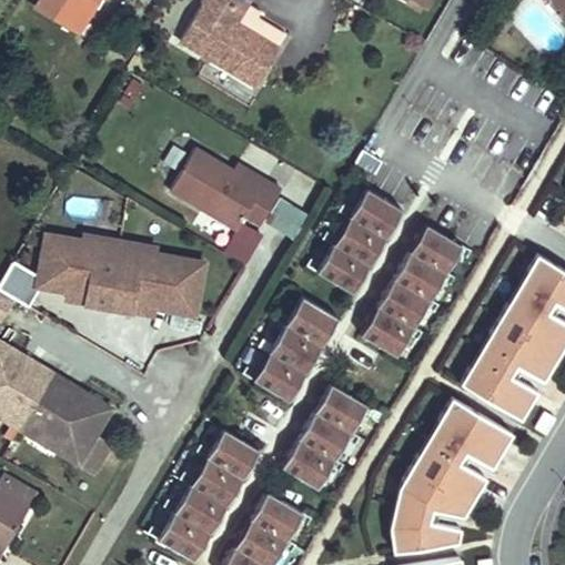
[(43,0),(39,10),(81,34),(99,0),(43,0)]
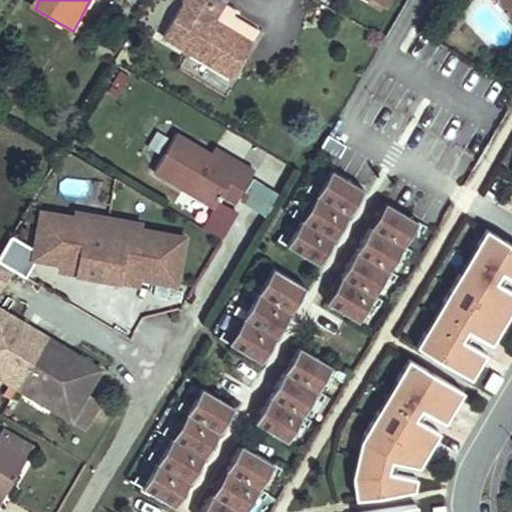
[(253,45),(215,23),(225,5),(228,0),(188,0),(165,38),(234,80),(254,46),(253,45)]
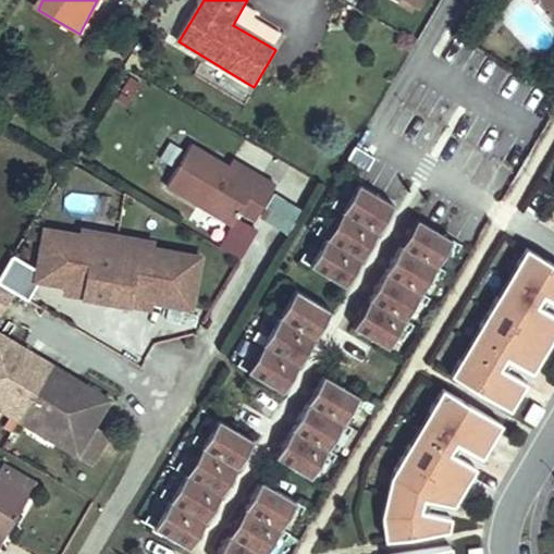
[(415,15),(418,9),(404,0),(401,7),(415,15)]
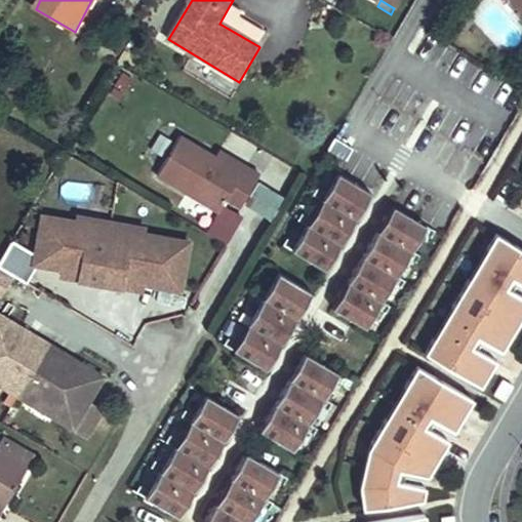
[(401,0),(379,0),(380,0),(394,8),(396,9),(401,0)]
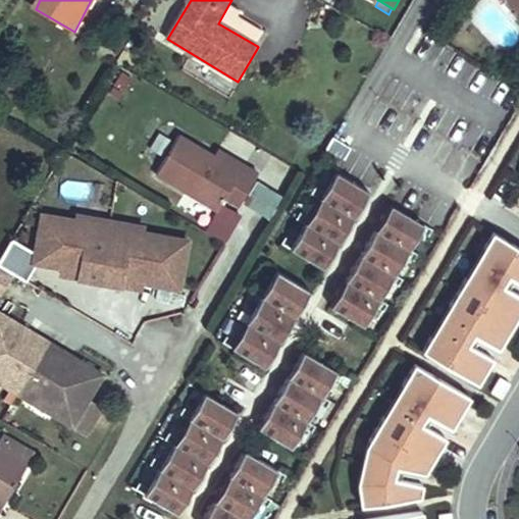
[(518,0),(501,0),(511,11),(518,3),(518,0)]
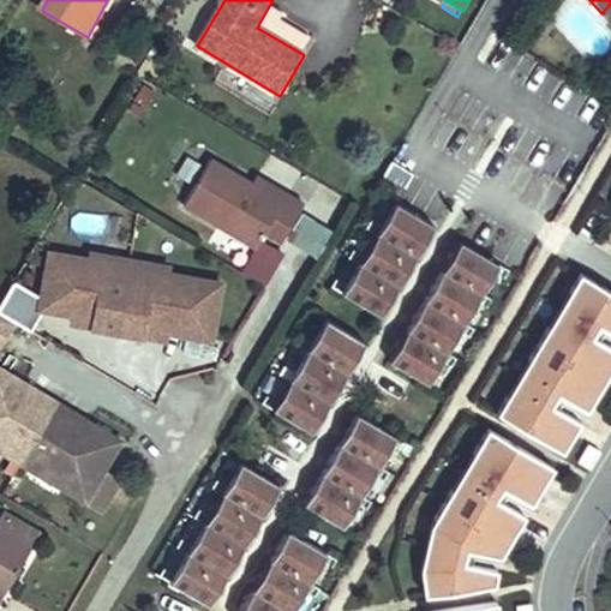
[(285,16),(269,6),(257,28),(303,54),(311,39),(281,22),(285,16)]
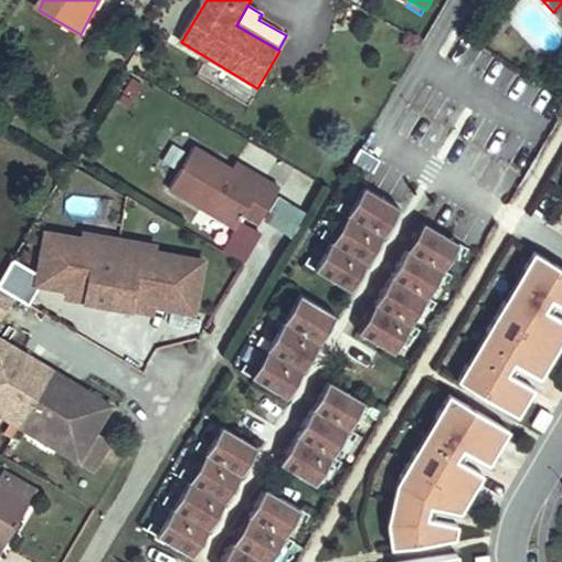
[(146,87),(135,81),(126,95),(137,102),(146,87)]
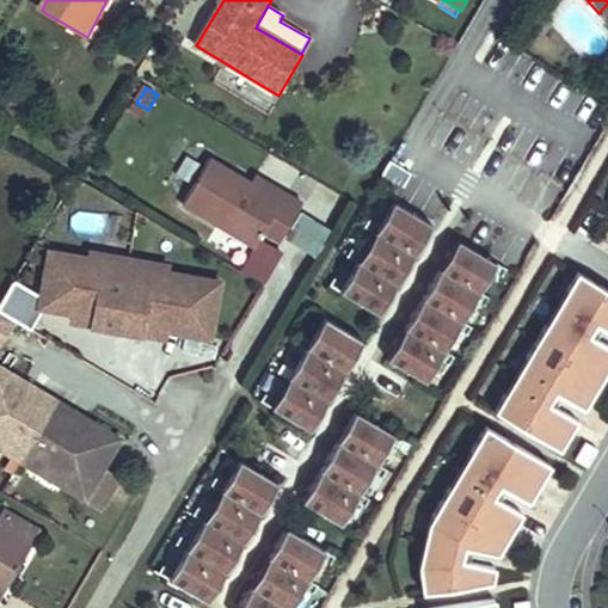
[(305,206),(288,196),(283,202),(213,161),(185,207),(257,250),(266,234),(283,244),(305,206)]
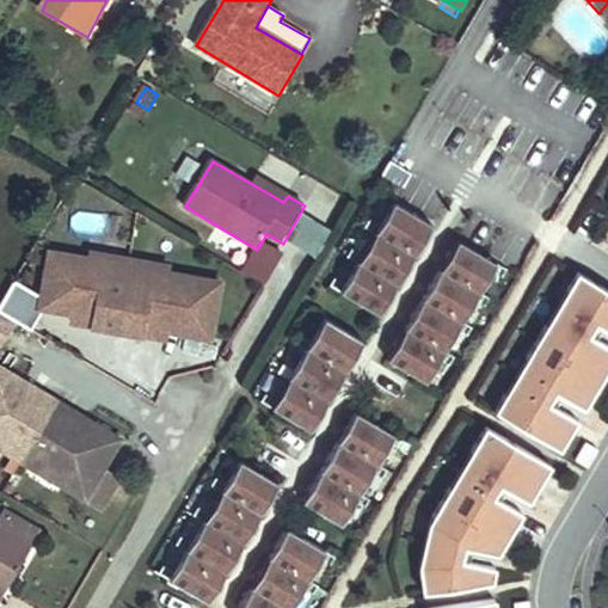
[(258,178),(255,185),(283,202),(288,196),(258,178)]
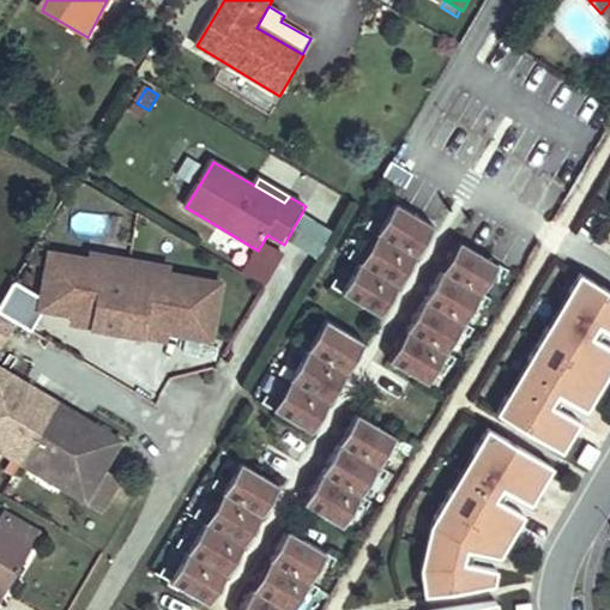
[(373,233),(379,236),(417,260),(436,228),(397,205),(382,229),(378,225),(373,233)]
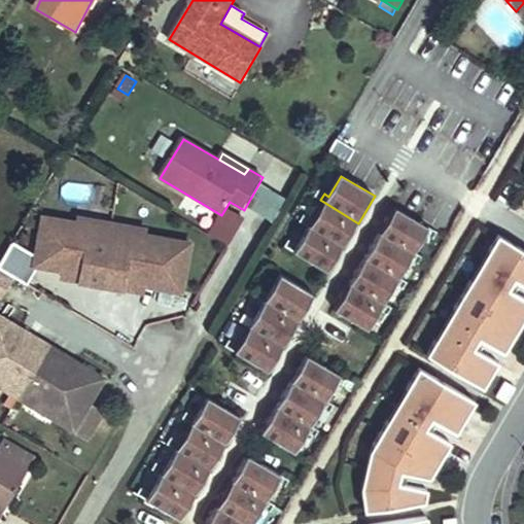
[(248,208),(275,224),(288,202),(262,185),(248,208)]
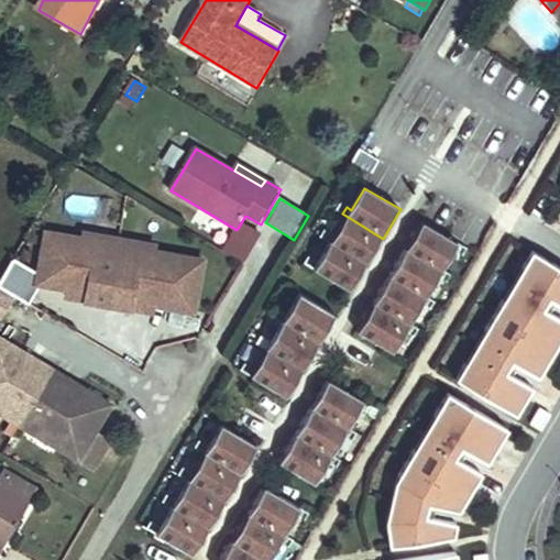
[(326,241),(331,244),(366,265),(383,239),(348,217),(336,237),(330,233),(326,241)]
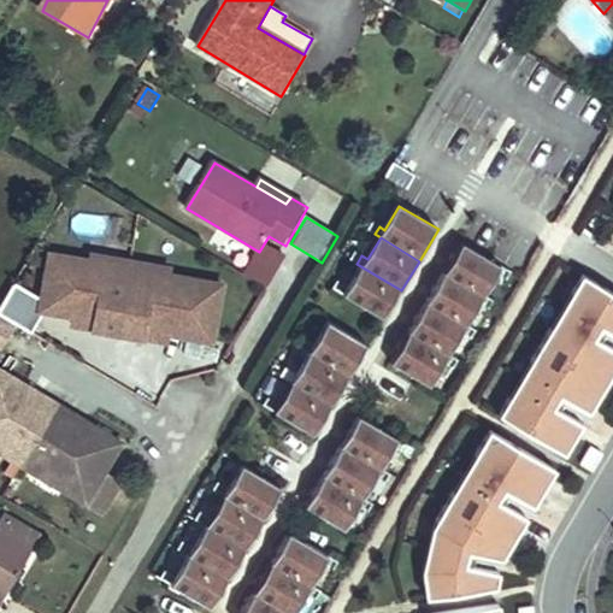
[(464,246),(447,275),(485,298),(499,276),(505,280),(510,272),(464,246)]
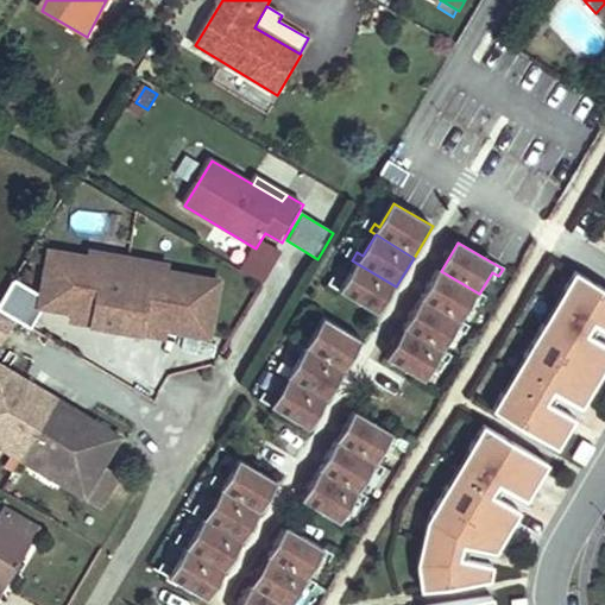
[(119,333),(128,281),(105,276),(107,264),(92,260),(52,253),(43,309),(74,315),(96,320),(95,328),(119,333)]
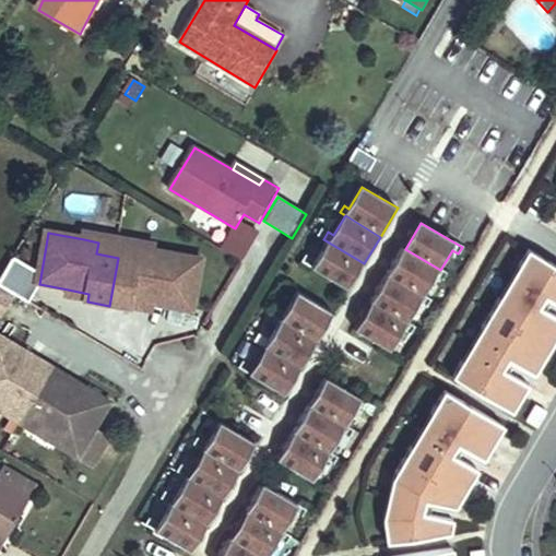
[(118,258),(121,239),(85,233),(84,239),(98,243),(96,253),(118,258)]
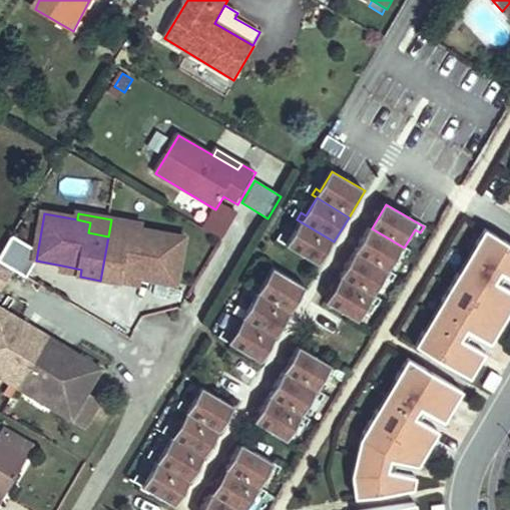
[(111,219),(108,236),(127,239),(129,228),(142,231),(143,224),(111,219)]
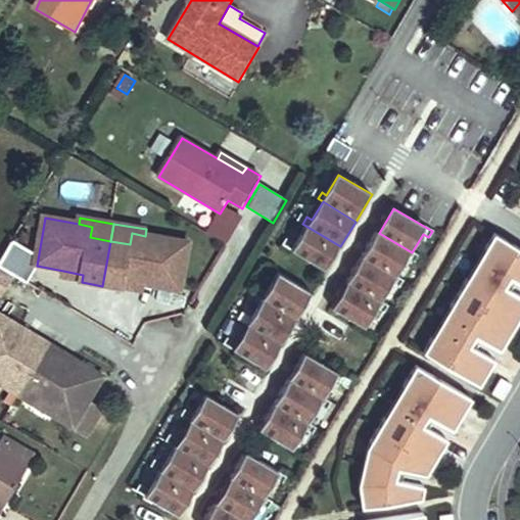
[(291,242),(288,248),(326,271),(340,246),(308,227),(296,245),(291,242)]
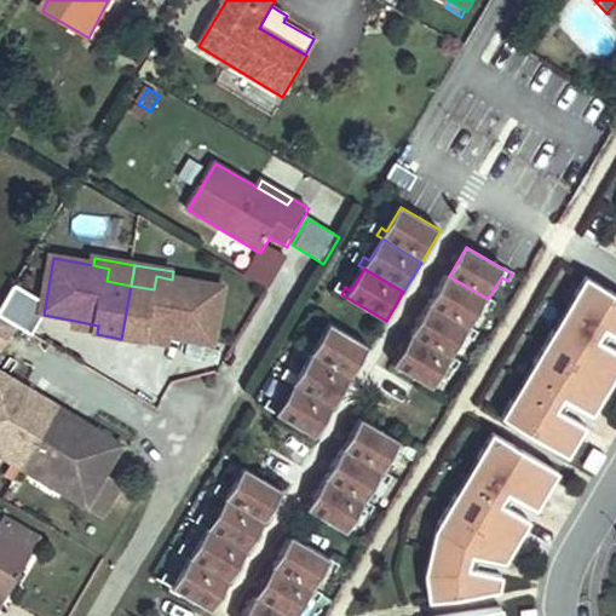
[(131,286),(121,339),(145,343),(148,334),(171,338),(214,345),(225,288),(172,280),(156,276),(154,289),(131,286)]
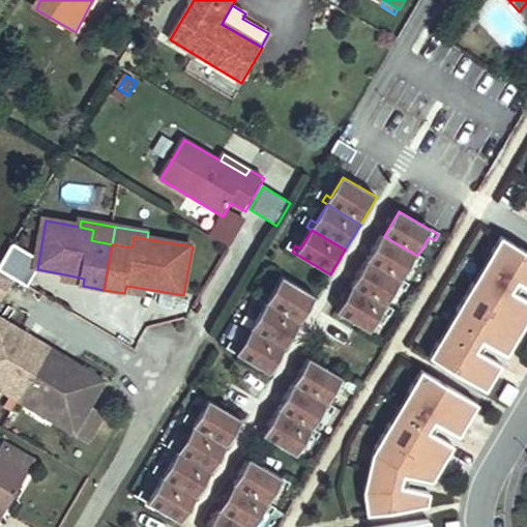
[(384,236),(369,262),(403,282),(414,262),(418,265),(422,259),(417,256),(384,236)]
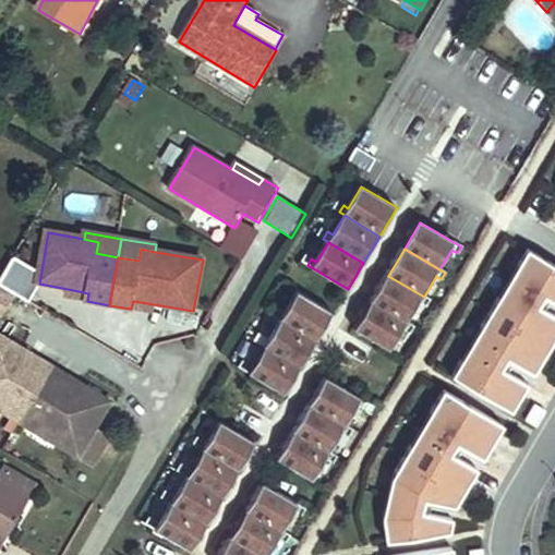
[(519,289),(542,303),(545,298),(554,302),(554,266),(529,251),(520,266),(530,272),(519,289)]
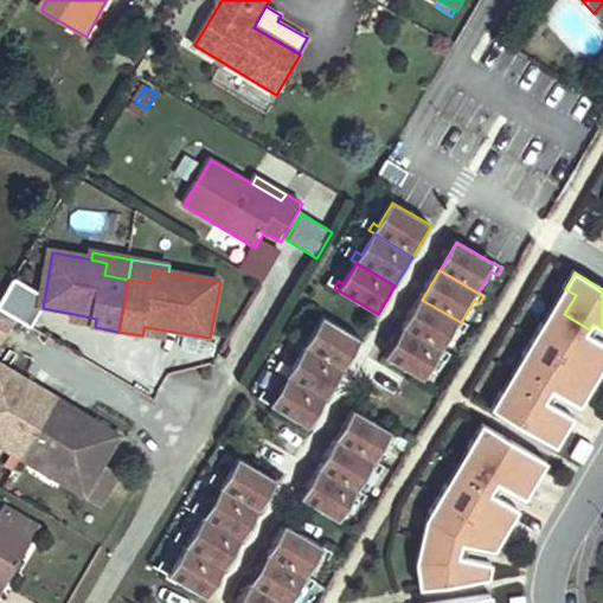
[(564,314),(576,295),(565,289),(553,308),(564,314)]
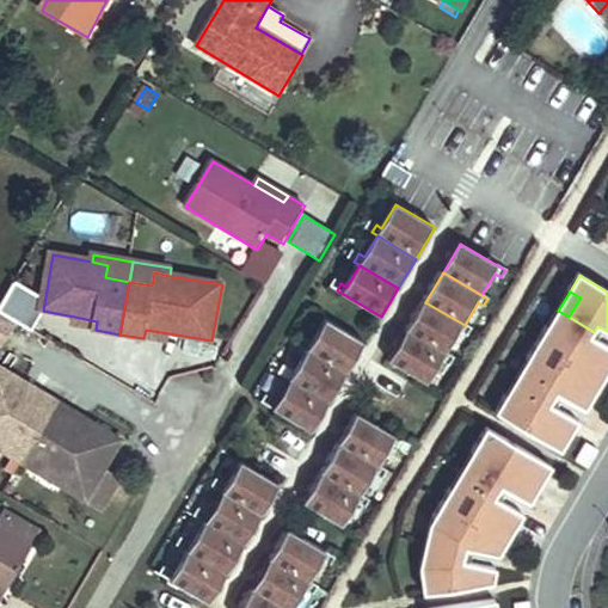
[(425,302),(409,331),(447,355),(460,332),(466,336),(470,329),(465,325),(425,302)]
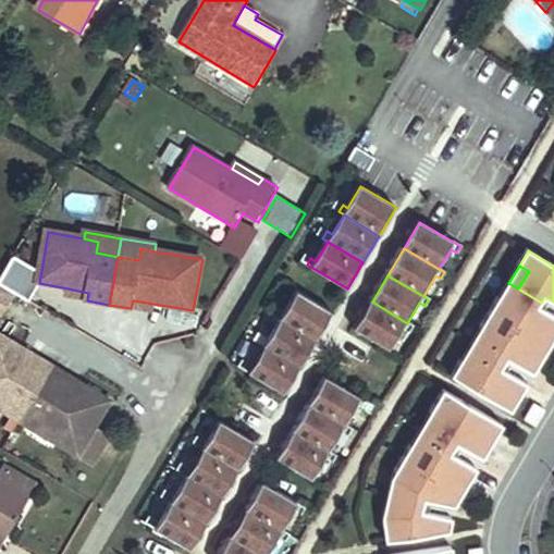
[(509,305),(518,288),(508,283),(500,298),(509,305)]
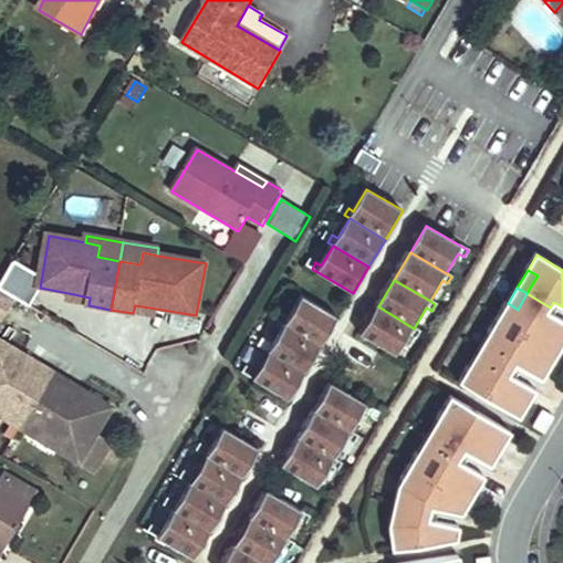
[(66,302),(89,305),(90,298),(69,293),(66,302)]
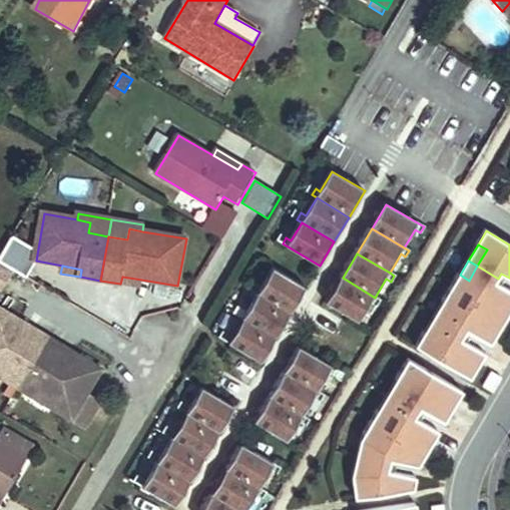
[(498,279),(477,266),(469,281),(460,275),(452,289),(507,321),(509,317),(509,291),(496,283),(498,279)]
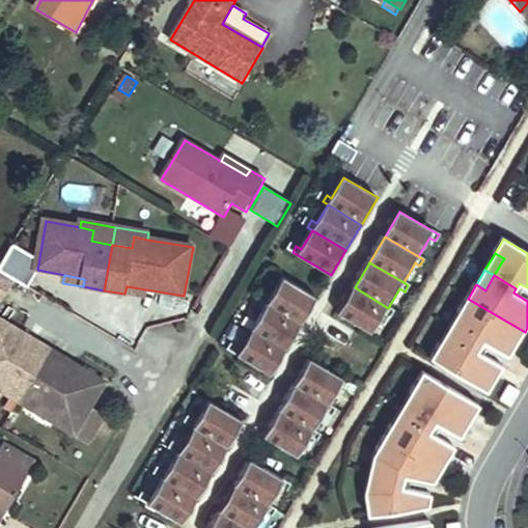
[(262,303),(268,306),(301,326),(317,299),(284,278),(272,299),(267,296),(262,303)]
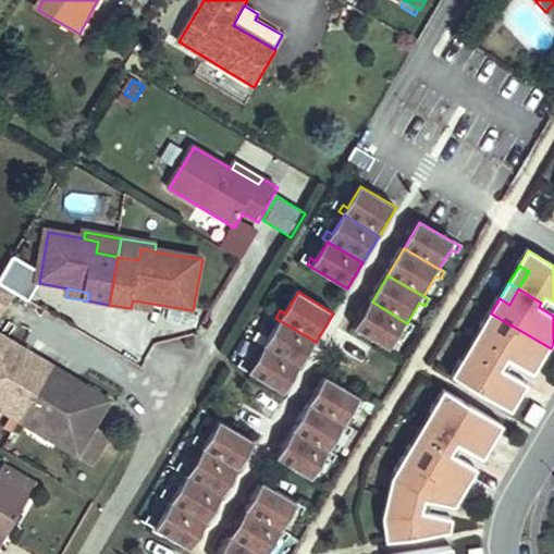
[(152,312),(154,304),(133,300),(131,308),(152,312)]
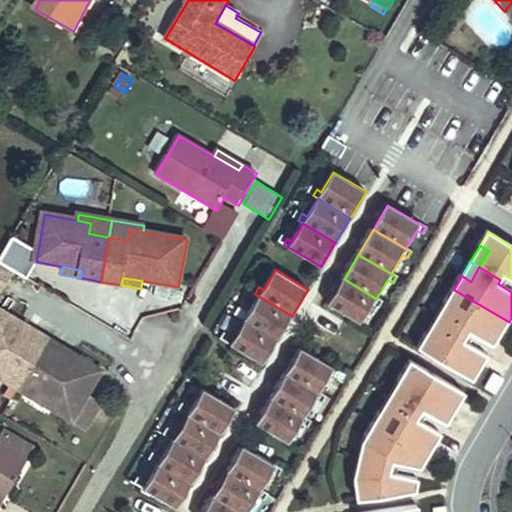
[(328,305),(361,324),(372,305),(377,308),(381,301),(376,299),(344,279),(328,305)]
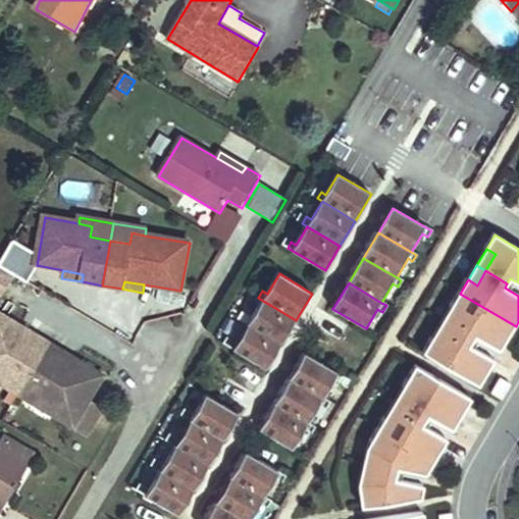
[(501,352),(516,326),(460,294),(452,308),(461,313),(451,328),(473,341),(475,336),(501,352)]
